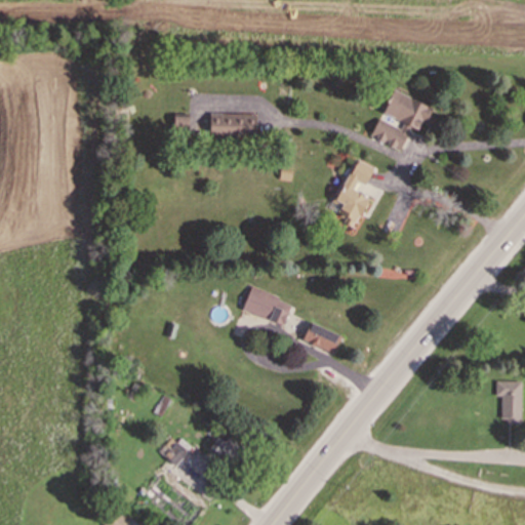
[(368,136),(399,150),(409,126),(415,129),(419,121),(430,125),(436,110),(391,90),(379,116),(377,115),(368,136)]
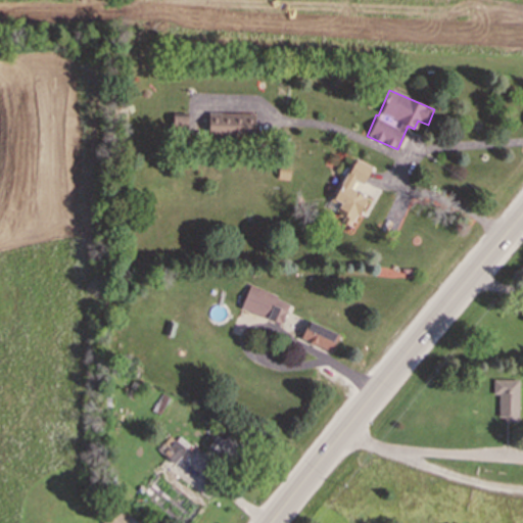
[(252,135),(253,113),(207,112),(207,134),(252,135)]
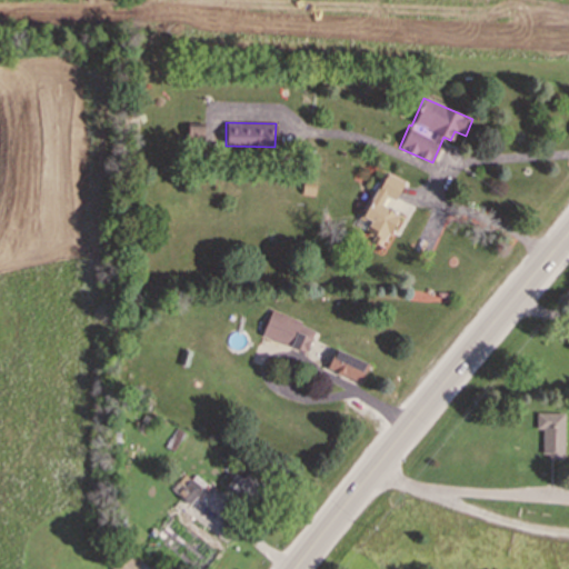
[(402,181),(382,172),(361,220),(377,227),(370,241),(382,246),(397,212),(380,205),(385,196),(395,200),(402,181)]
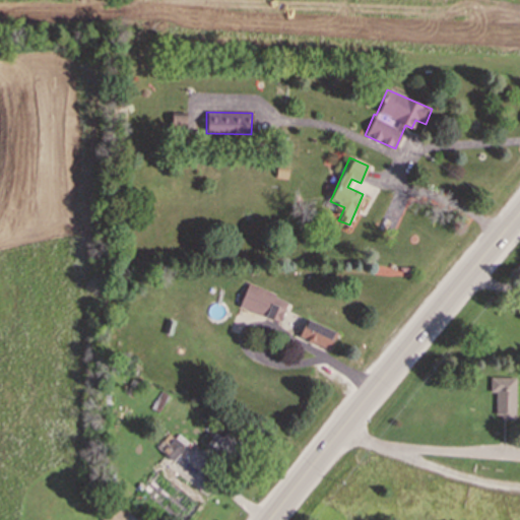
[(286,298),(246,284),(239,308),(279,321),(286,298)]
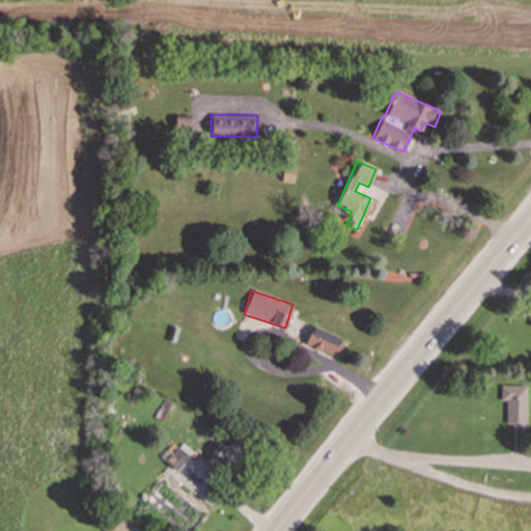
[(305,345),(336,355),(342,336),(310,327),(305,345)]
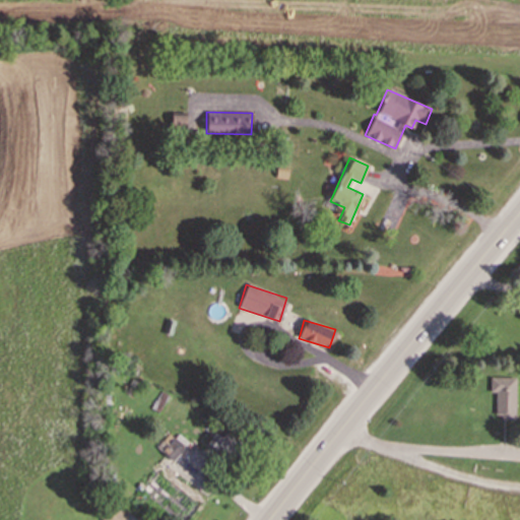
[(515,377),(490,377),(489,392),(495,392),(495,413),(515,413),(515,377)]
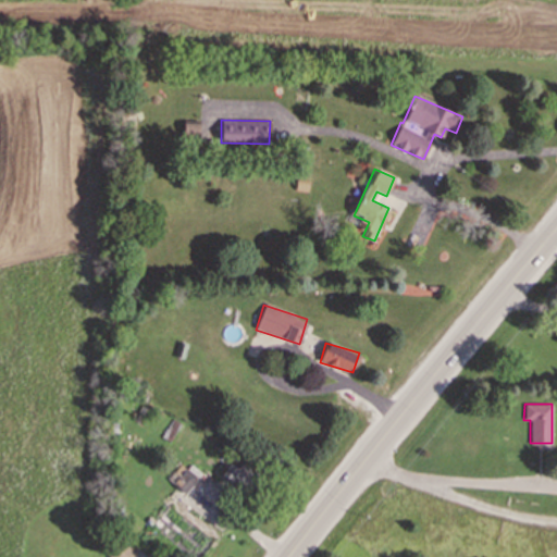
[(236,468),(230,462),(221,473),(243,493),(257,478),(240,463),(236,468)]
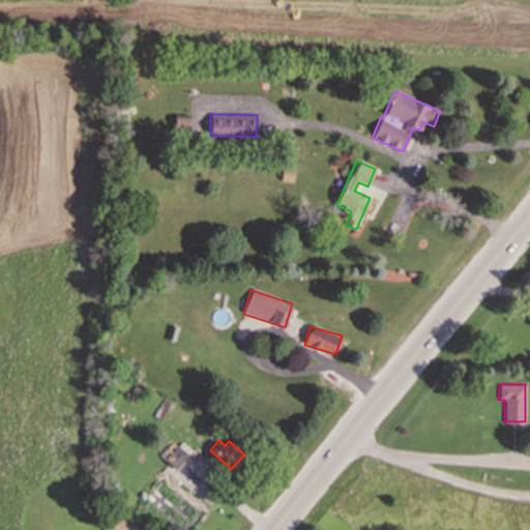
[(158,455),(176,470),(187,454),(171,441),(158,455)]
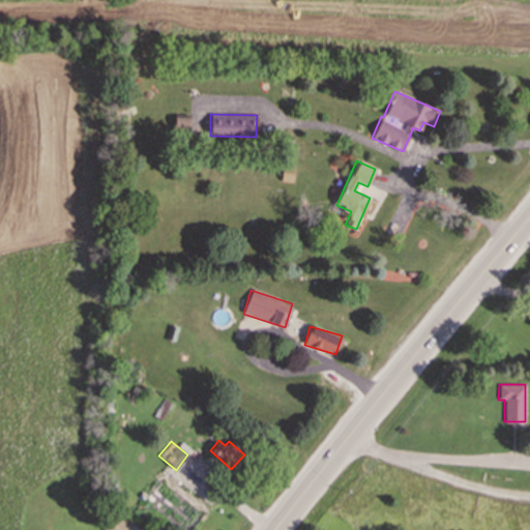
[(125,529),(129,524),(113,513),(101,529),(125,529)]
